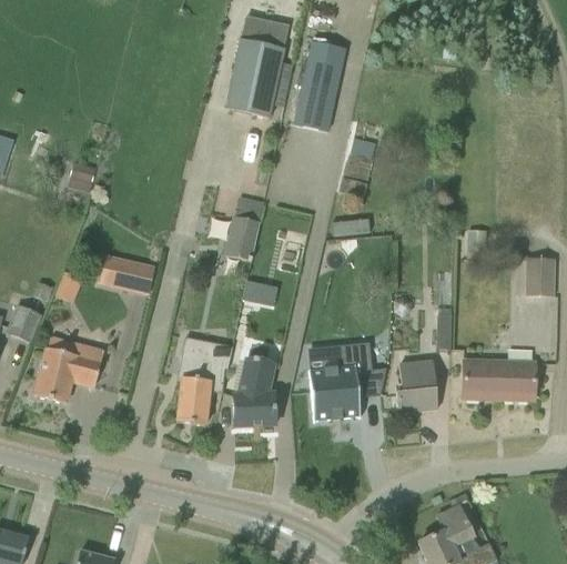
[(228,107),(271,116),(290,30),(246,20),(228,107)]
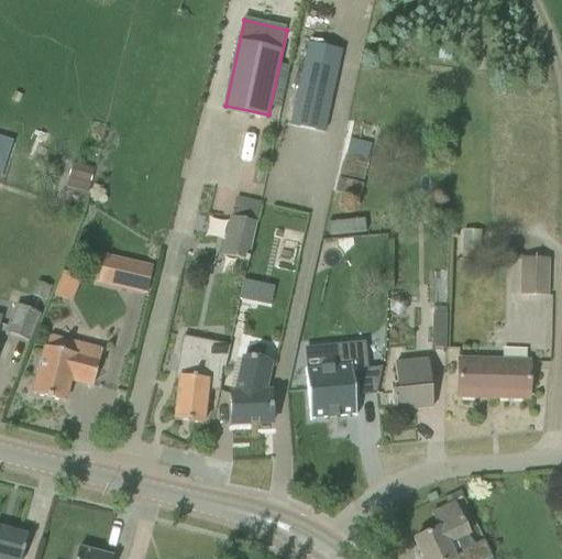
[(308,40),(290,121),(326,129),(343,47),(308,40)]
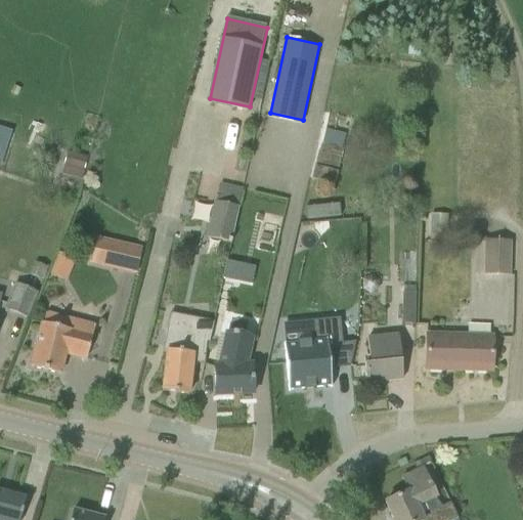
[(409,43),(408,51),(421,53),(422,45),(409,43)]
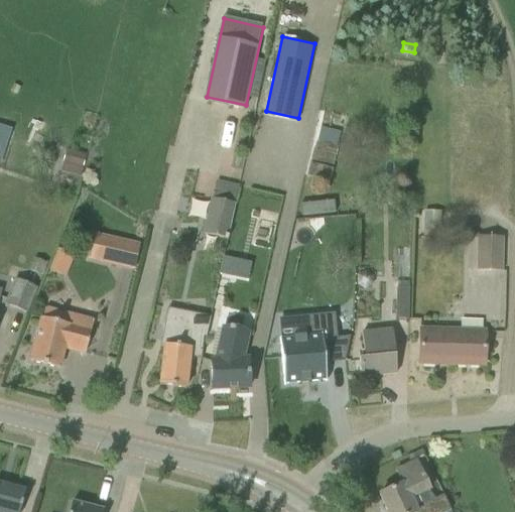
[(309,169),(331,175),(339,144),(317,138),(309,169)]
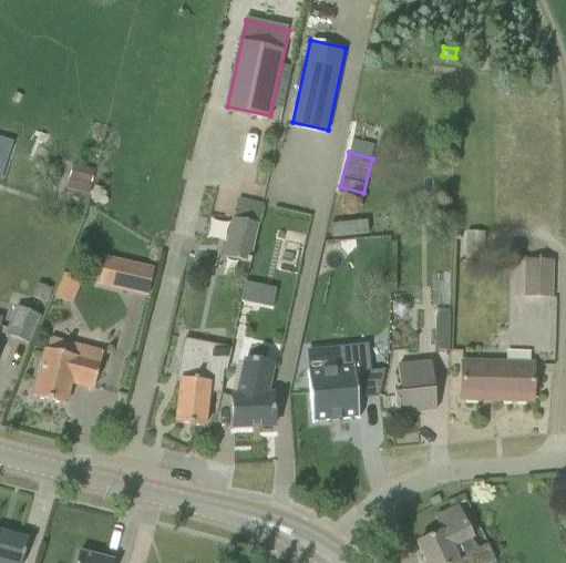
[(70,176),(91,182),(95,167),(84,164),(85,160),(81,159),(80,163),(73,162),(70,176)]
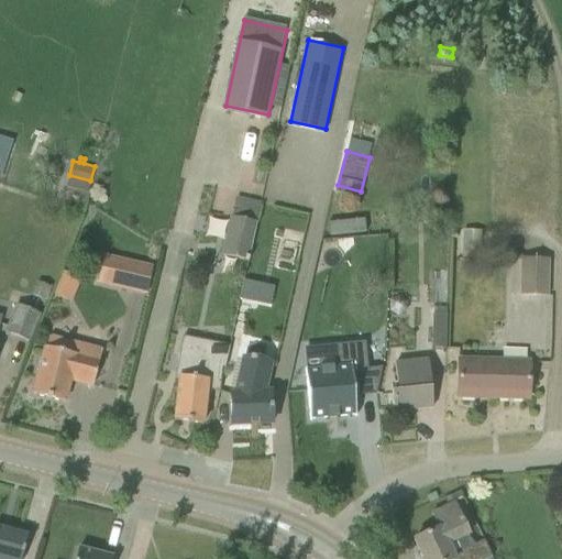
[(231,214),(222,253),(250,259),(257,219),(231,214)]
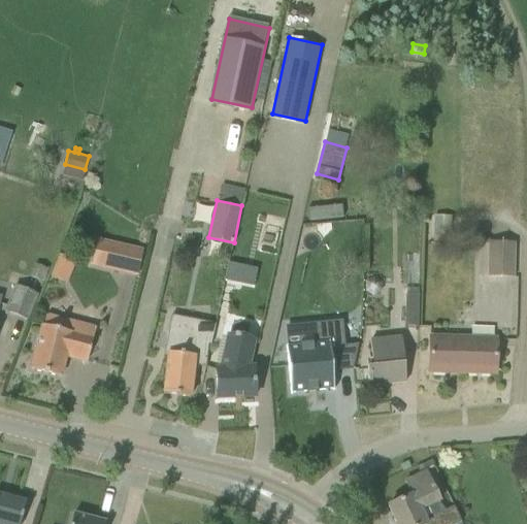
[(434,235),(451,235),(451,214),(435,213),(434,235)]
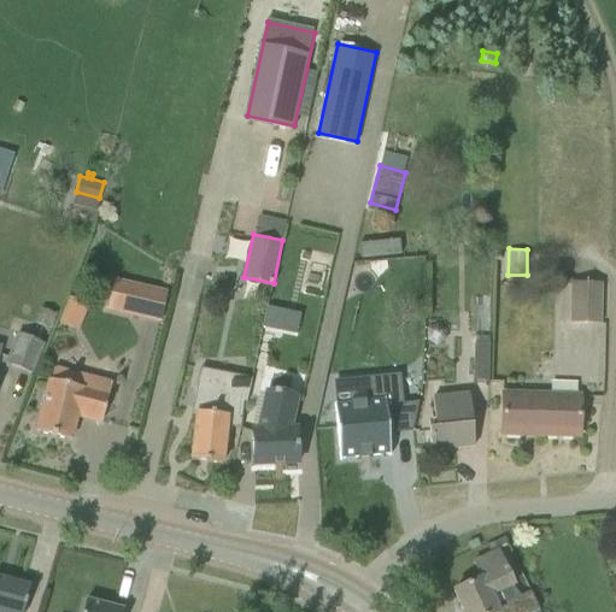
[(351,286),(370,289),(375,263),(356,259),(351,286)]
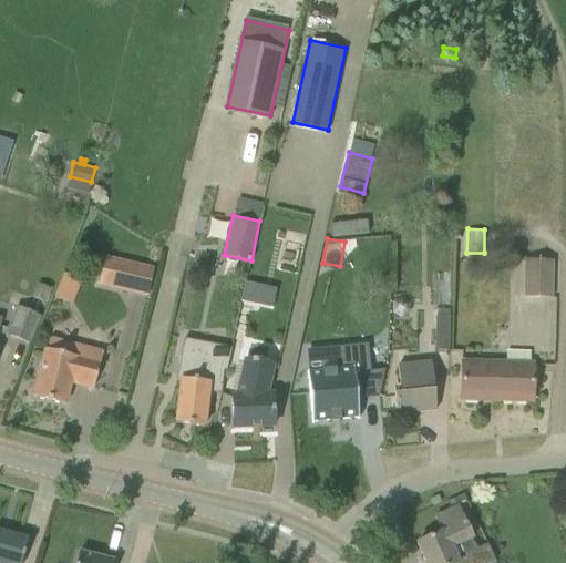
[(100,280),(148,293),(154,266),(106,255),(100,280)]
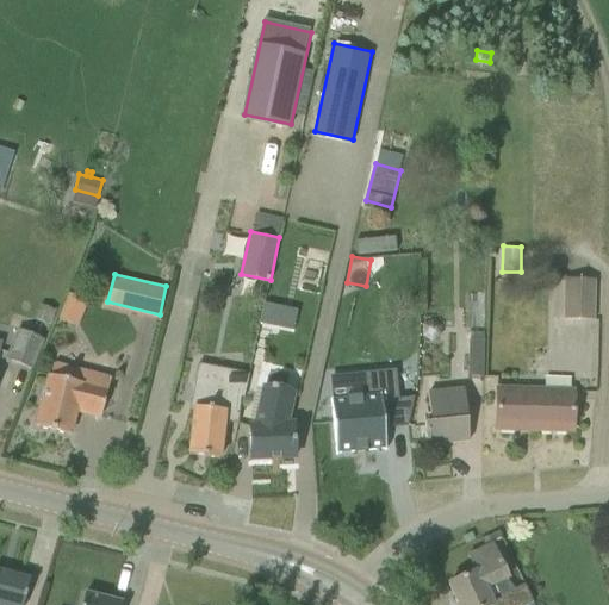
[(566,316),(595,317),(596,276),(567,275),(566,316)]
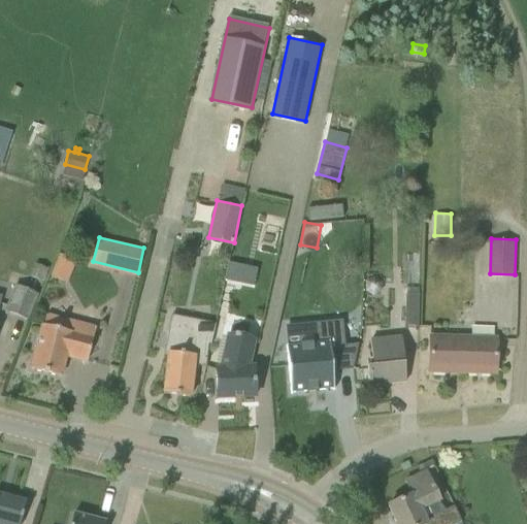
[(233,305),(268,314),(273,291),(267,290),(277,247),(249,239),(233,305)]
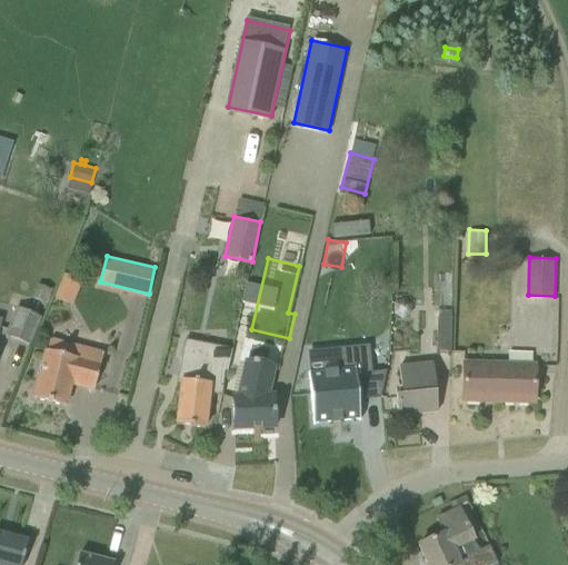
[(63,271),(59,284),(77,290),(81,278),(63,271)]
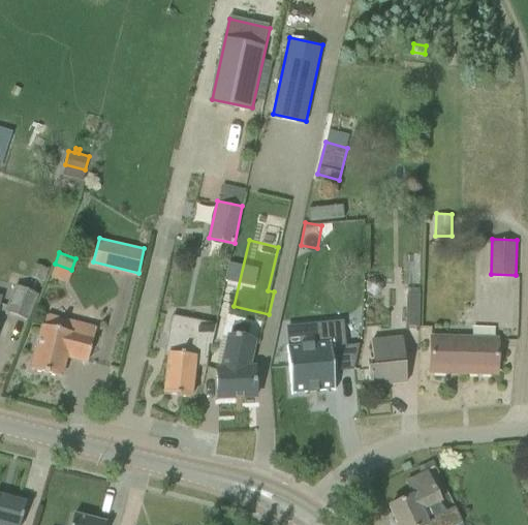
[(35,261),(30,274),(42,279),(48,267),(35,261)]
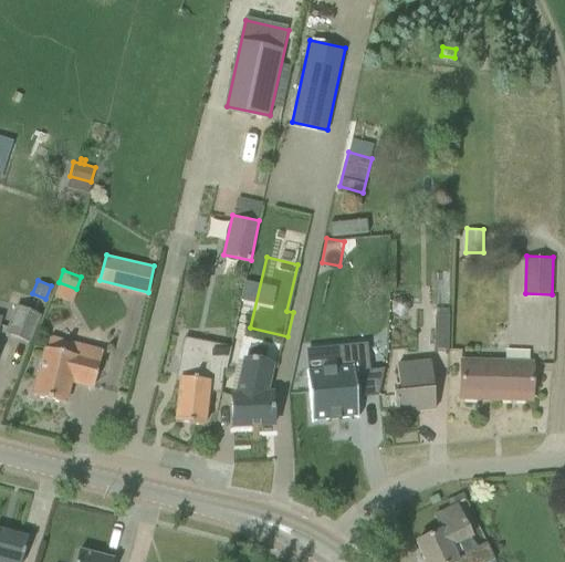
[(391,299),(391,310),(400,315),(410,309),(410,300),(400,293),(391,299)]
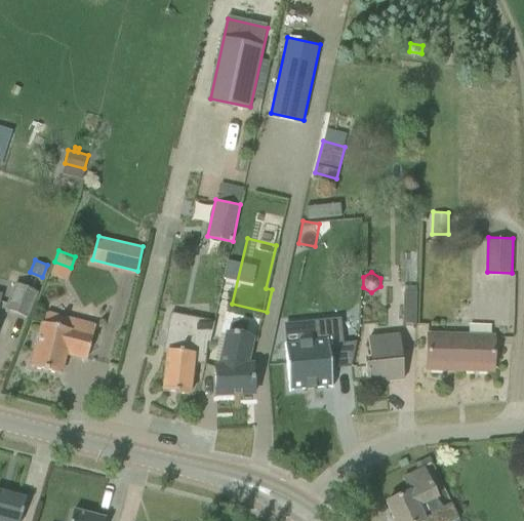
[(16,281),(6,307),(27,315),(37,289),(16,281)]
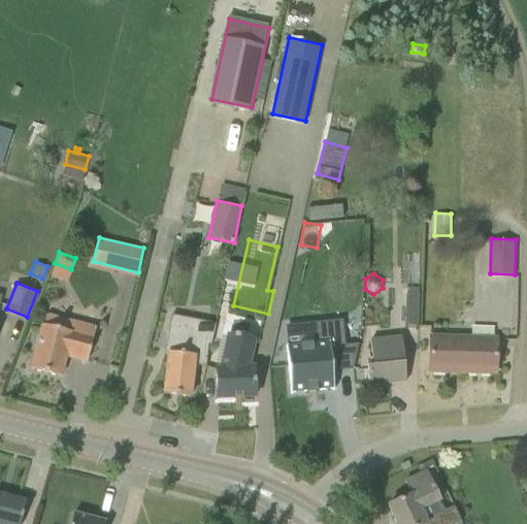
[(407,286),(406,324),(419,324),(420,292),(419,291),(419,286),(407,286)]
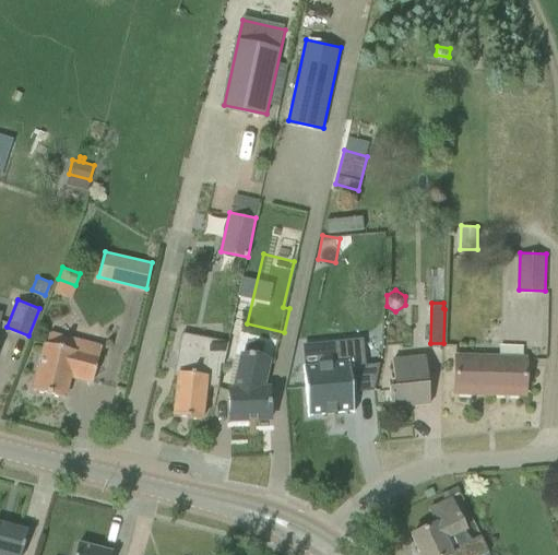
[(177,392),(174,414),(202,417),(205,390),(206,384),(220,385),(222,363),(222,362),(225,363),(229,340),(182,330),(175,372),(178,373),(177,385),(177,392)]
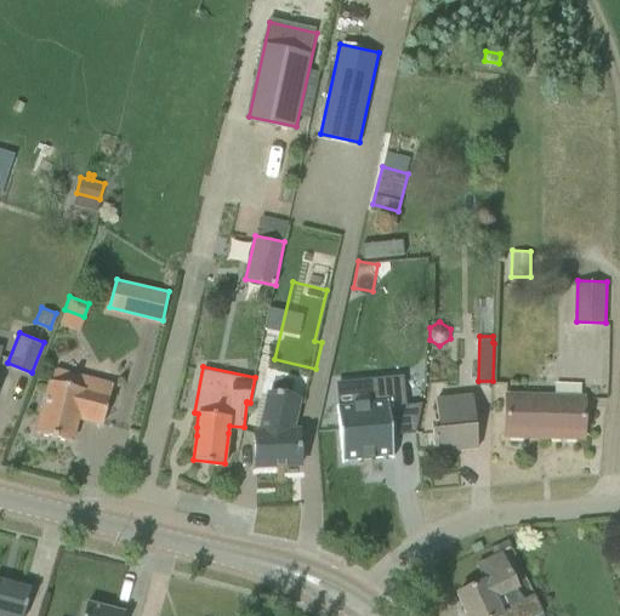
[(44,408),(38,431),(72,439),(78,415),(103,421),(107,408),(113,382),(56,368),(52,380),(51,380),(47,392),(44,393),(41,404),(44,408)]
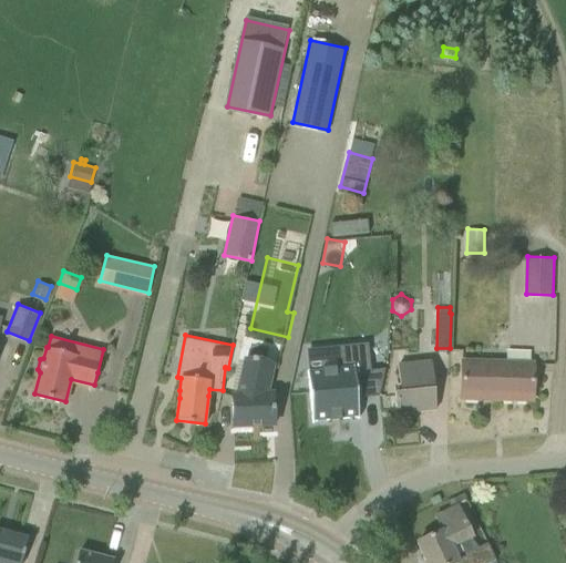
[(309,368),(308,368),(314,420),(315,420),(315,419),(330,417),(330,420),(331,419),(331,417),(340,416),(340,419),(342,418),(342,416),(358,415),(359,416),(360,416),(358,396),(356,371),(372,369),(372,367),(369,340),(339,344),(341,367),(310,369),(310,368),(309,368)]
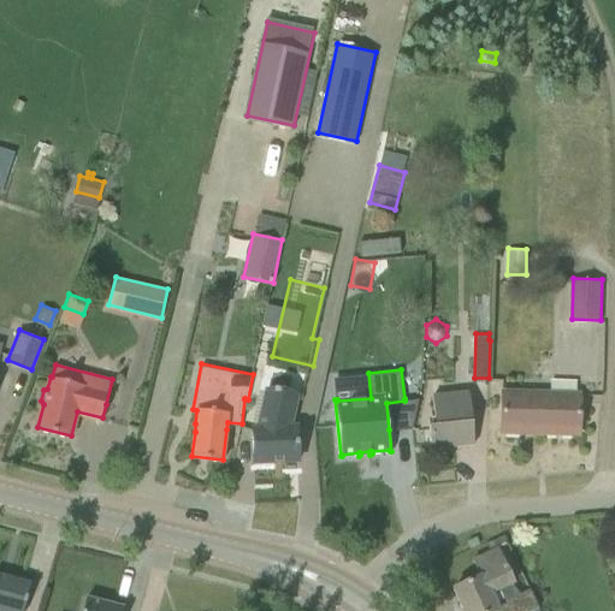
[(256,423),(252,423),(253,463),(300,462),(299,422),(293,422),(300,393),(265,386),(256,423)]
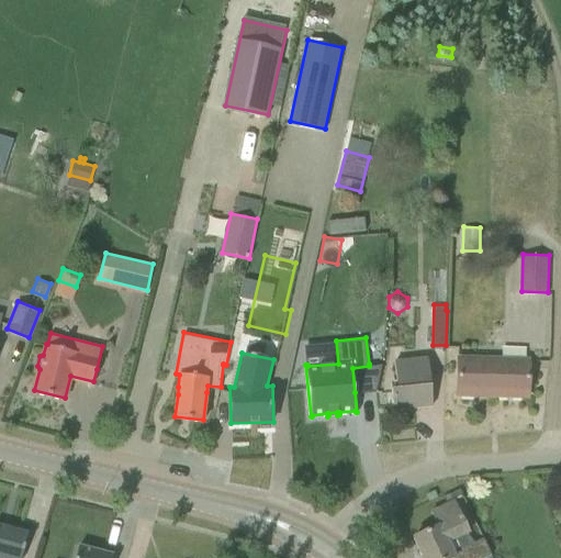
[(392,388),(394,406),(433,402),(430,381),(432,381),(429,356),(396,359),(399,387),(392,388)]
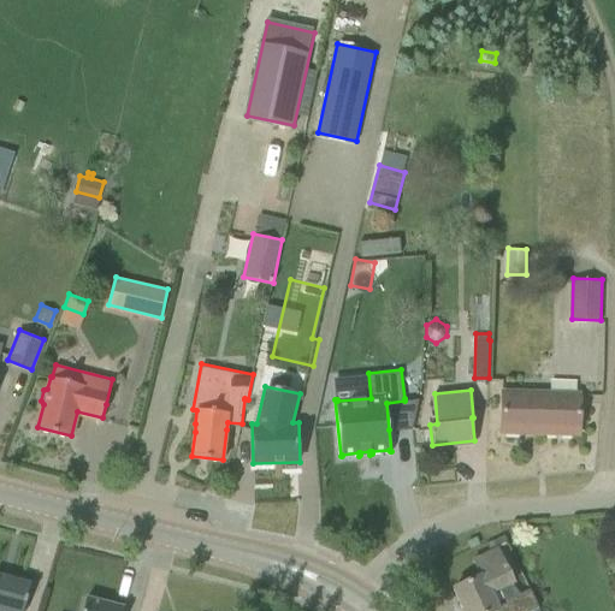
[(502,429),(579,431),(580,392),(503,391),(502,429)]
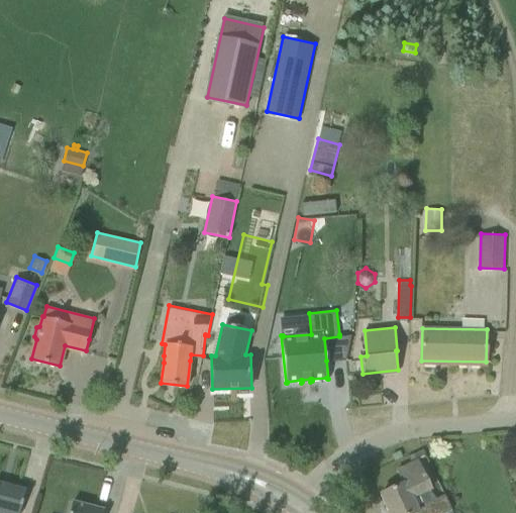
[(404,482),(381,493),(390,512),(412,512),(419,510),(412,496),(431,488),(427,478),(418,458),(427,454),(424,446),(408,453),(409,454),(412,462),(398,468),(404,482)]
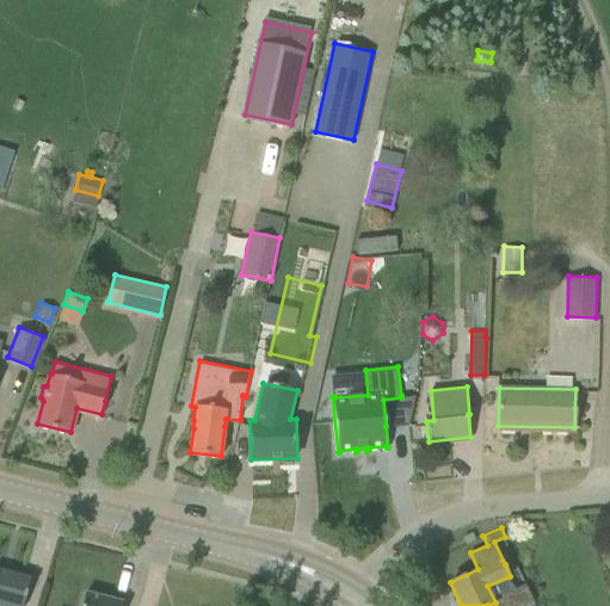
[(0,605),(1,604),(8,605),(23,605),(31,576),(0,568),(0,605)]
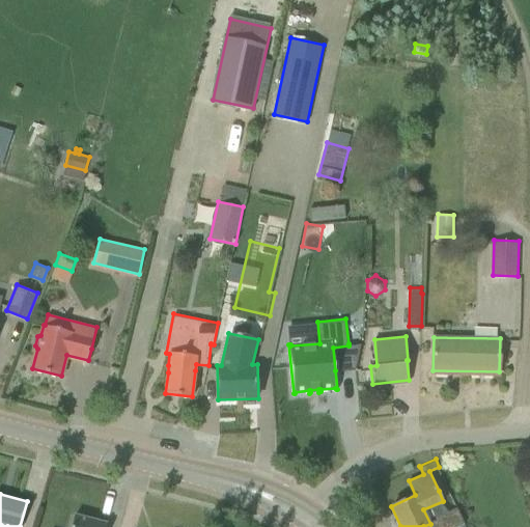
[(430,518),(435,526),(454,526),(465,523),(456,506),(430,518)]
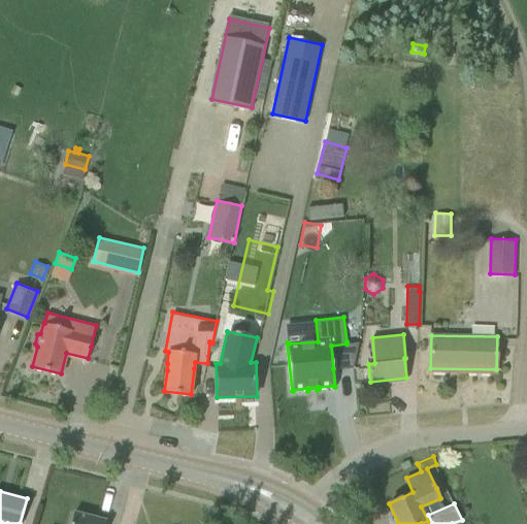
[(105,523),(106,519),(74,511),(71,523),(105,523)]
